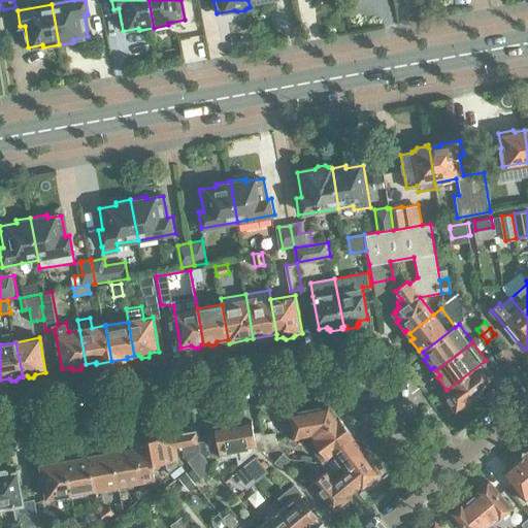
[(518,361),(506,348),(500,352),(497,355),(508,368),(518,361)]
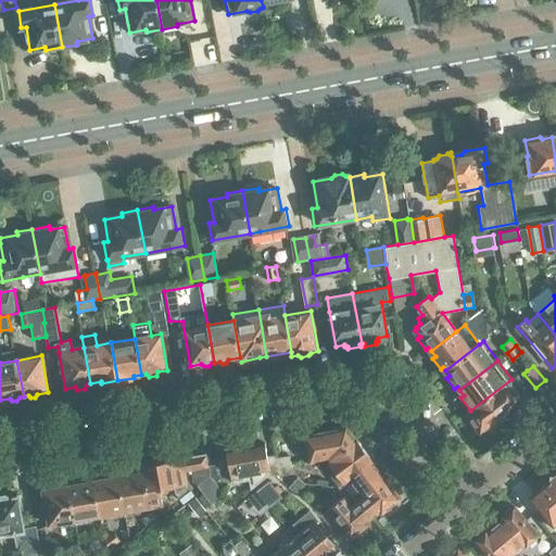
[(467,413),(468,414),(477,427),(479,426),(483,426),(484,428),(525,399),(518,388),(523,383),(518,377),(513,381),(512,379),(470,411),(467,413)]
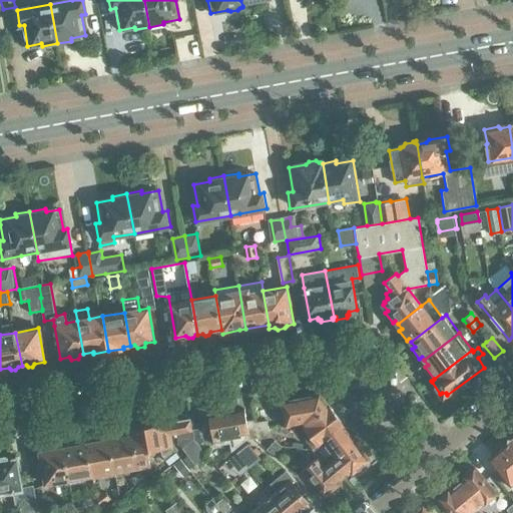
[(299,423),(302,427),(329,407),(320,396),(283,402),(283,403),(273,405),(276,418),(286,417),(287,425),(299,423)]
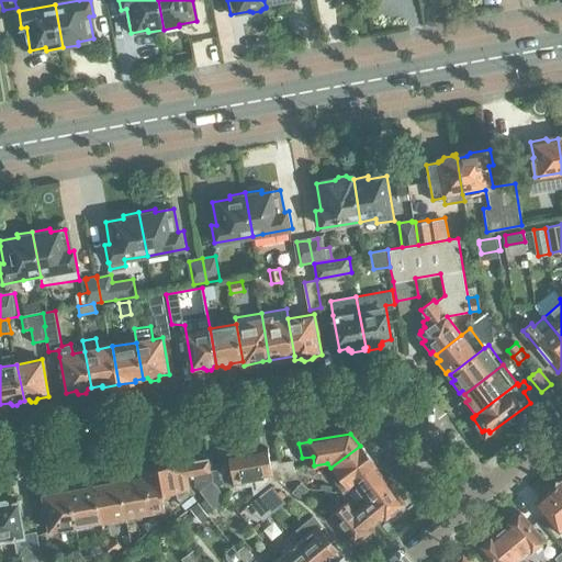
[(346,489),(375,468),(377,467),(361,445),(360,446),(330,468),(346,489)]
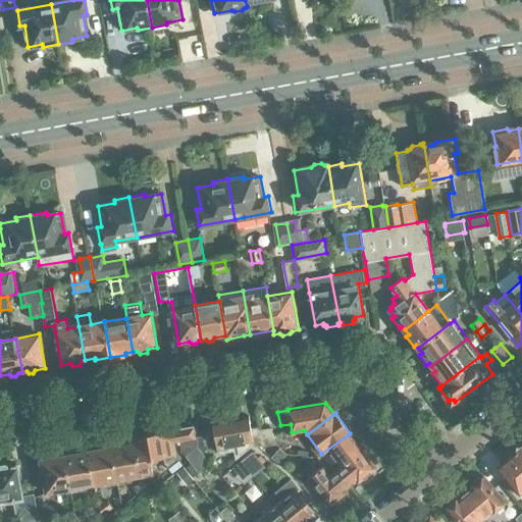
[(244,417),(213,422),(217,446),(218,455),(235,452),(236,458),(236,460),(236,461),(253,448),(258,447),(262,447),(261,438),(260,429),(259,428),(251,429),(249,416),(244,417)]
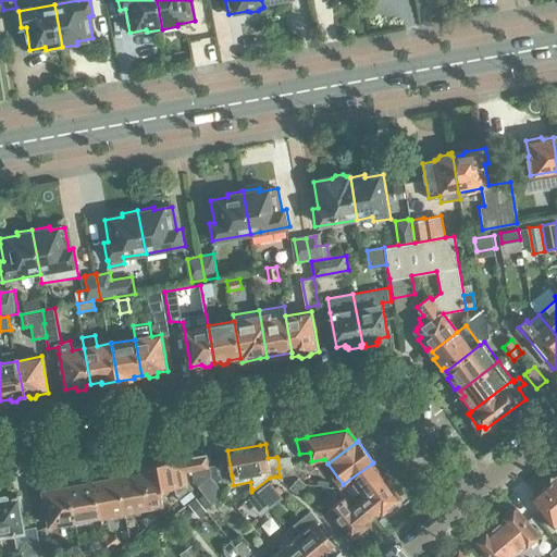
[(291,456),(277,458),(279,468),(292,466),(291,456)]
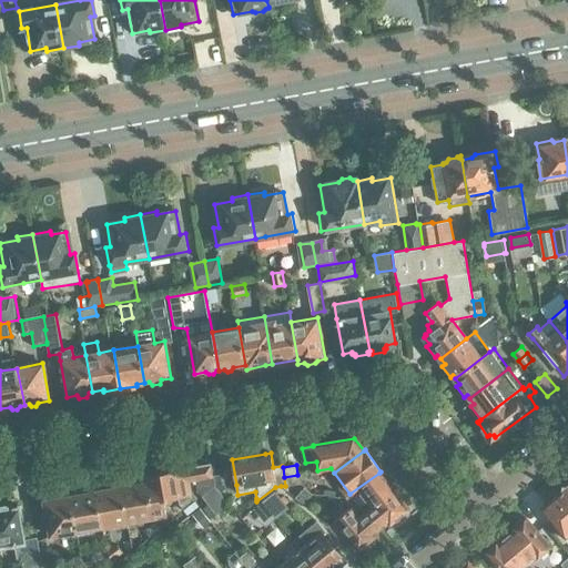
[(188,479),(213,475),(211,466),(186,470),(185,468),(161,473),(156,469),(150,470),(146,475),(144,476),(145,482),(148,482),(153,510),(166,507),(165,499),(168,499),(168,498),(179,496),(180,504),(184,509),(195,501),(190,494),(188,479)]
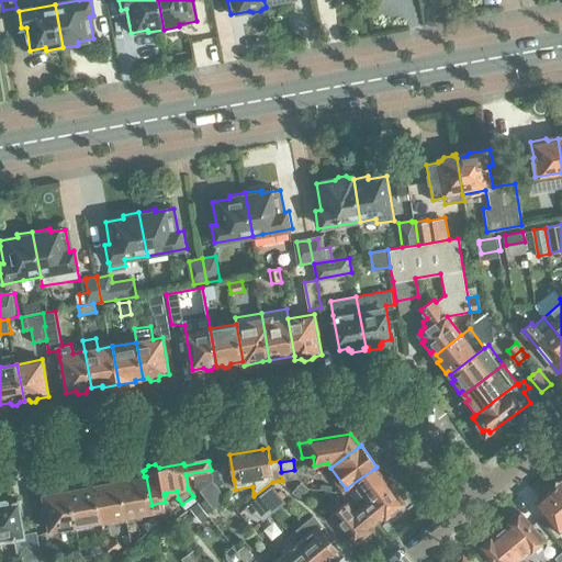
[(403,504),(375,468),(346,489),(348,491),(352,487),(362,499),(355,506),(358,510),(364,506),(377,520),(383,515),(385,517),(403,504)]
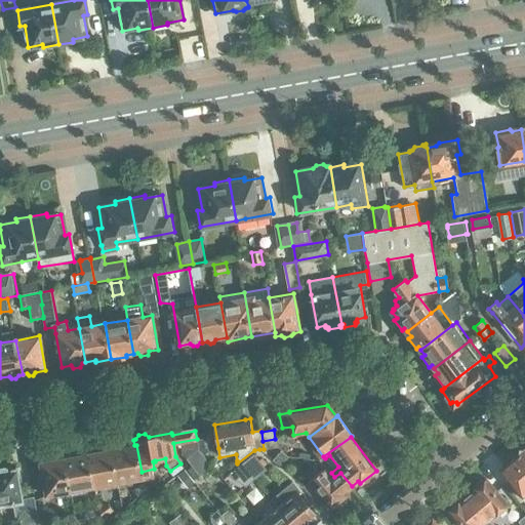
[(275,439),(263,441),(264,449),(265,450),(277,448),(275,439)]
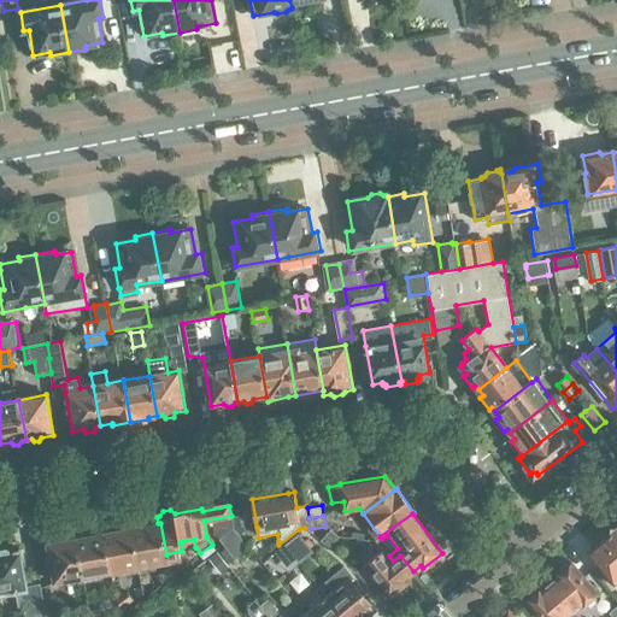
[(168,560),(166,554),(160,523),(158,523),(146,526),(144,523),(139,524),(136,528),(133,528),(139,566),(168,560)]
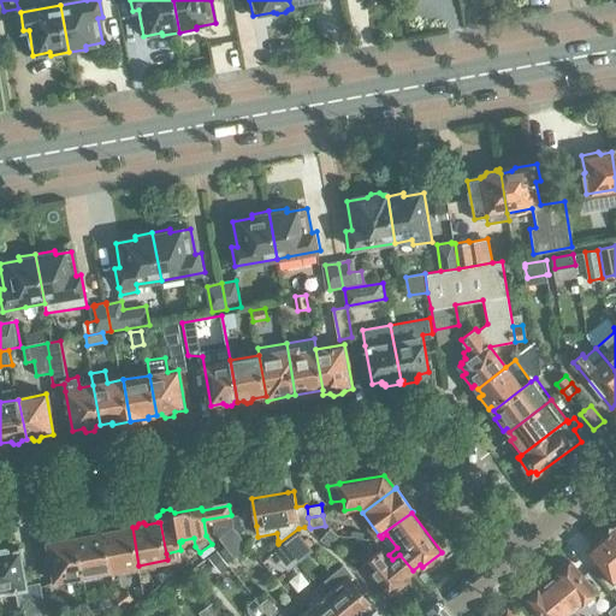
[(118,529),(105,532),(112,570),(138,566),(132,527),(129,528),(125,526),(120,526),(118,529)]
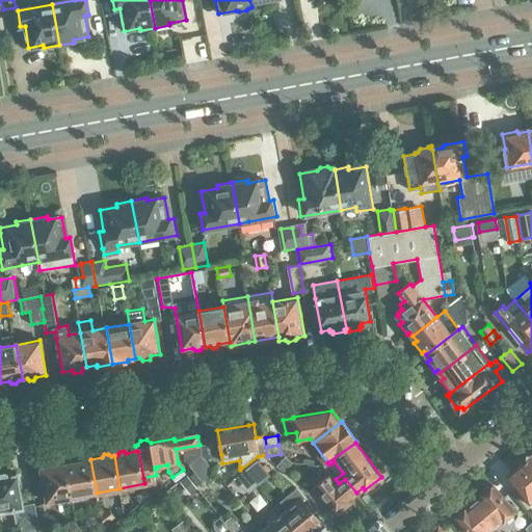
[(292,461),(285,456),(276,467),(284,472),(292,461)]
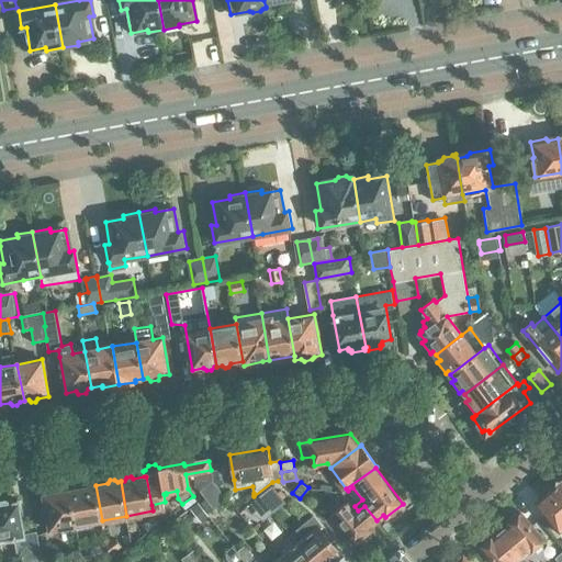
[(258,495),(271,512),(287,501),(272,483),(258,495)]
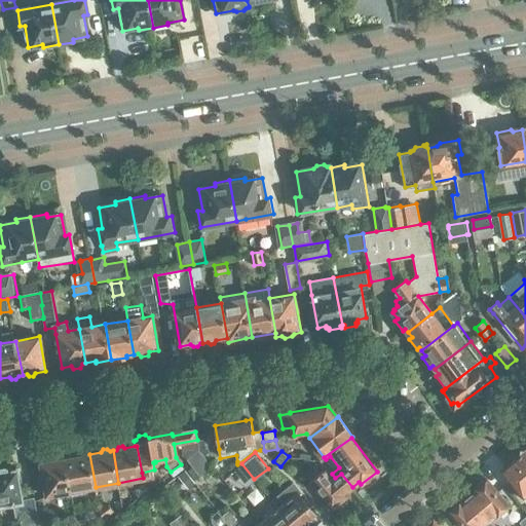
[(71,492),(96,487),(89,454),(77,456),(73,454),(70,455),(68,458),(65,458),(71,492)]
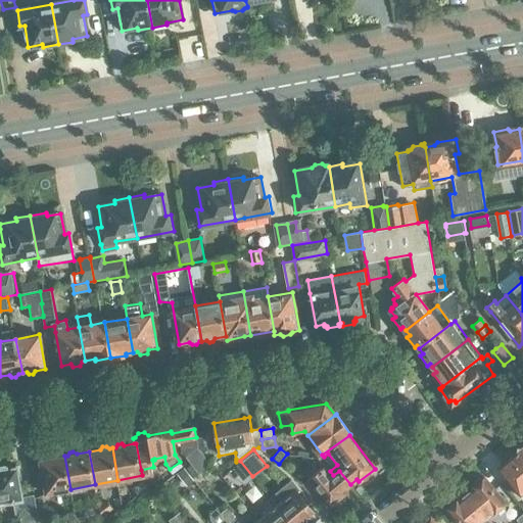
[(522,462),(516,453),(513,456),(514,457),(503,466),(500,469),(518,490),(522,494),(521,495),(522,496),(522,462)]
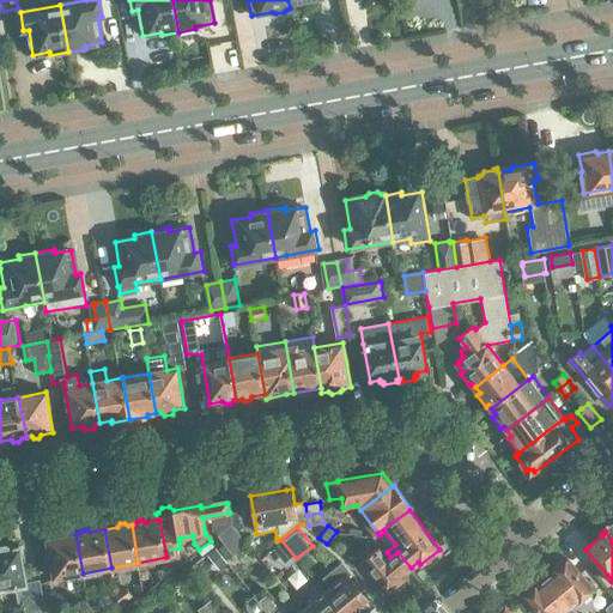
[(83,574),(76,534),(72,535),(68,533),(64,534),(61,538),(48,540),(54,580),(83,574)]
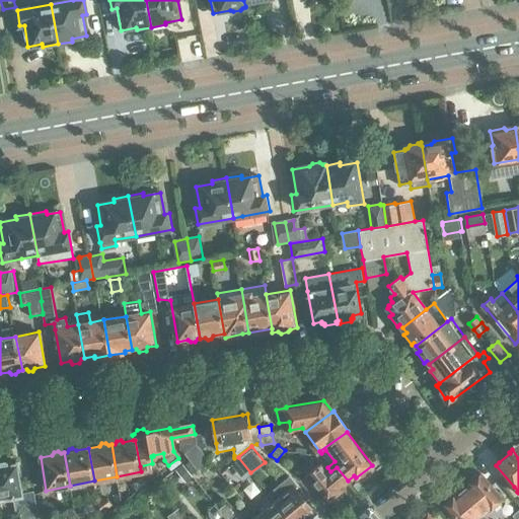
[(0,458),(0,500),(0,501),(12,499),(13,510),(18,509),(20,518),(40,518),(36,501),(23,503),(16,462),(17,462),(17,460),(12,461),(12,456),(0,458)]
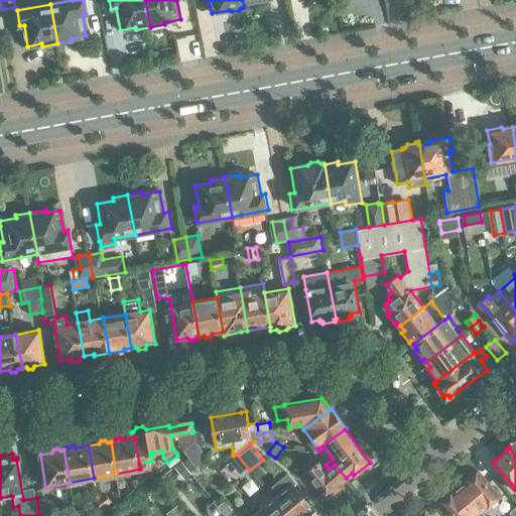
[(225,464),(241,476),(249,470),(237,455),(225,464)]
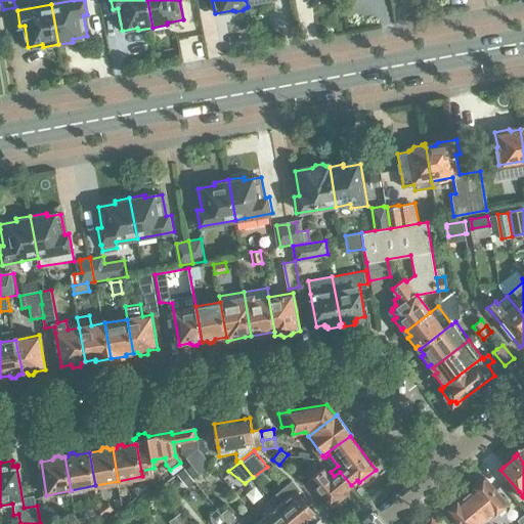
[(194,481),(180,464),(173,469),(187,486),(194,481)]
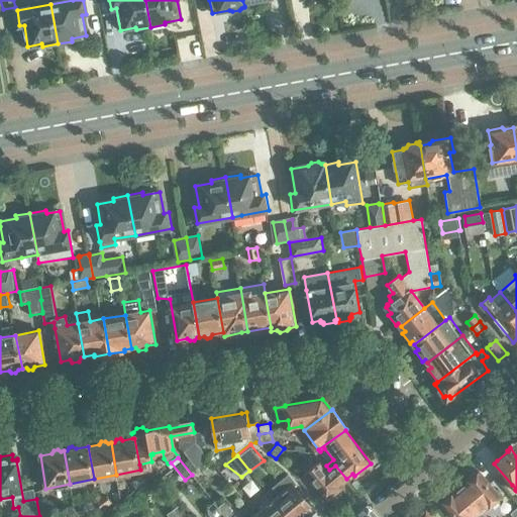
[(305,475),(326,500),(341,487),(339,485),(346,479),(335,466),(329,470),(326,466),(321,460),(305,475)]
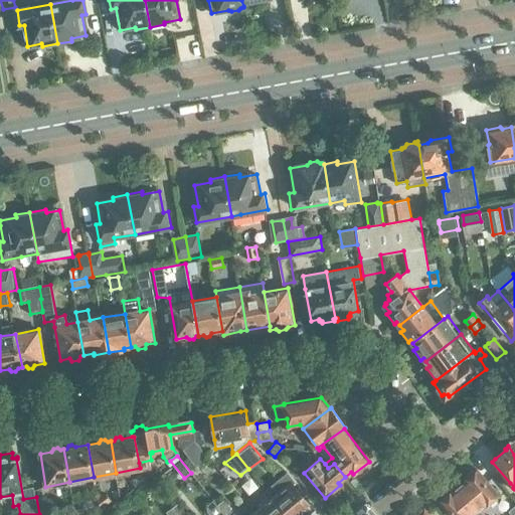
[(499,496),(477,470),(474,472),(472,472),(468,476),(467,478),(465,480),(466,481),(459,487),(480,512),(499,496)]
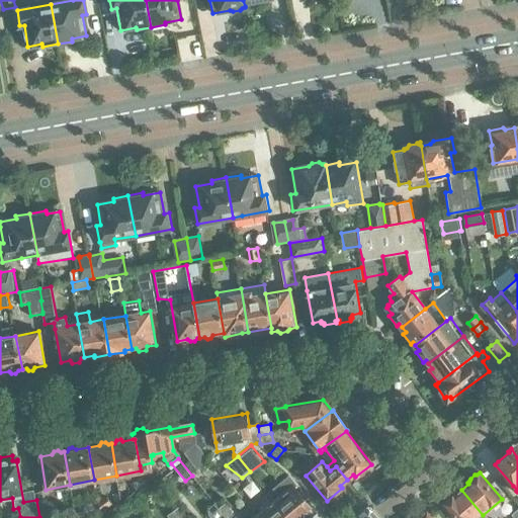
[(142,475),(131,483),(136,490),(147,482),(142,475)]
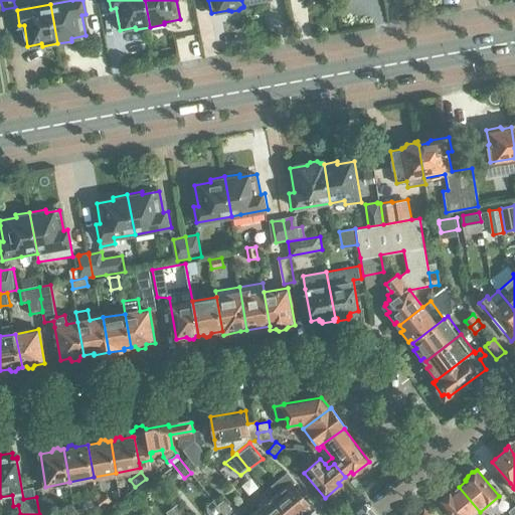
[(292,483),(273,498),(287,514),(303,514),(304,514),(312,507),(292,483)]
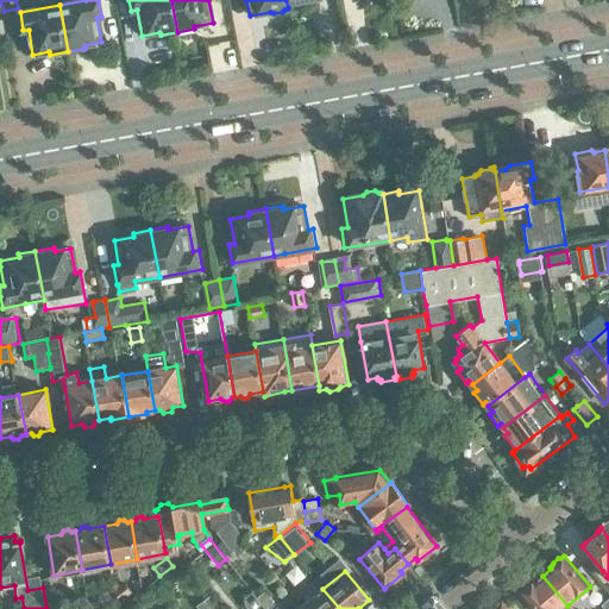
[(522,591),(520,592),(533,608),(570,608),(567,606),(542,576),(535,582),(534,581),(531,583),(527,583),(522,586),(522,591)]
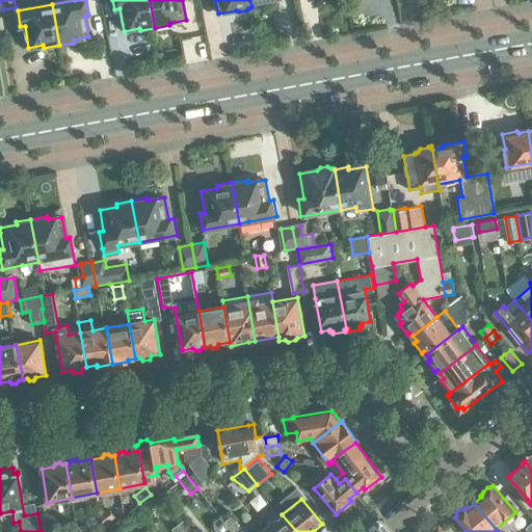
[(107,508),(100,514),(101,516),(100,516),(105,524),(113,517),(107,508)]
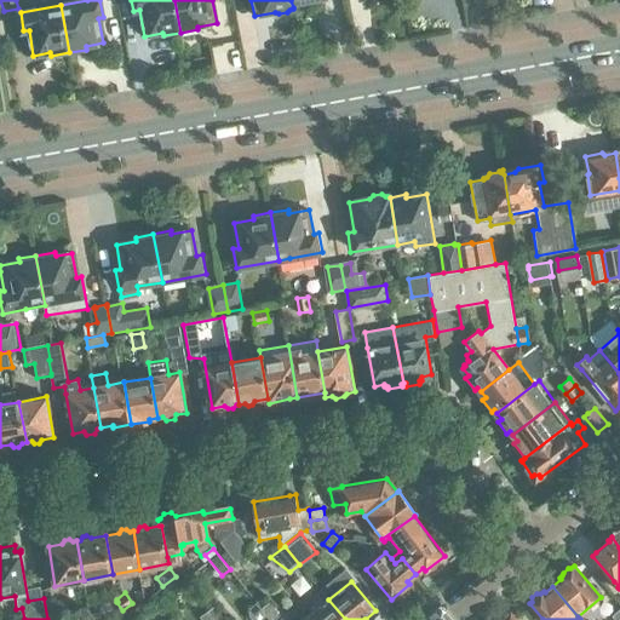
[(90,619),(110,619),(122,610),(116,602),(118,602),(116,600),(91,619),(90,619)]
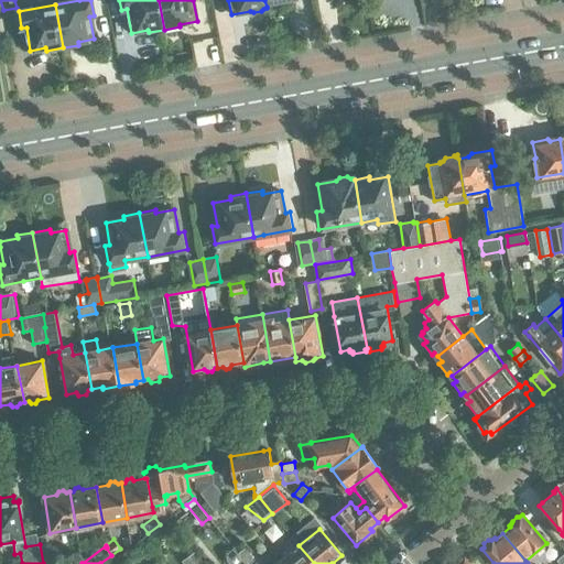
[(314,563),(299,545),(279,562),(280,563),(314,563)]
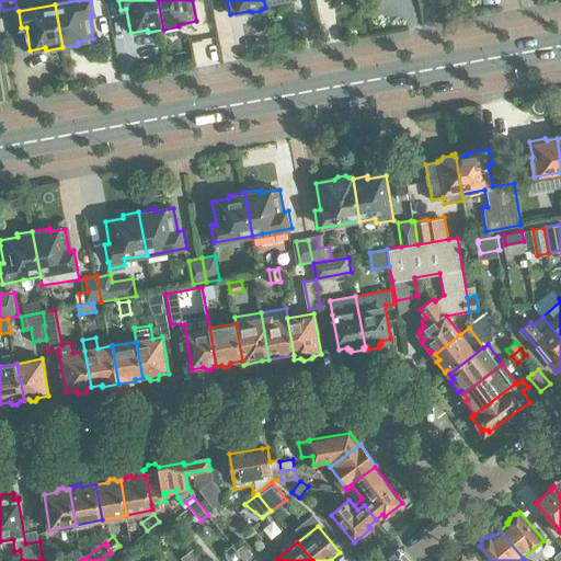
[(244,545),(237,550),(245,560),(253,554),(244,545)]
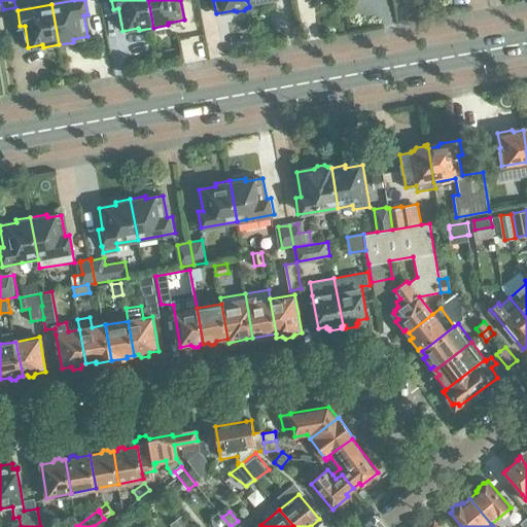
[(231,526),(222,517),(219,513),(213,518),(212,522),(215,526),(231,526)]
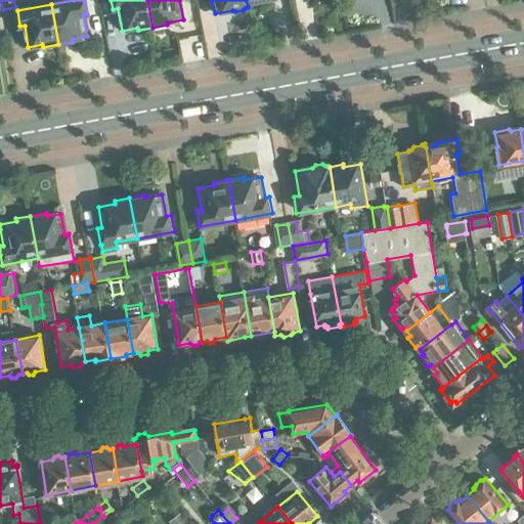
[(172,523),(190,523),(181,511),(169,520),(172,523)]
